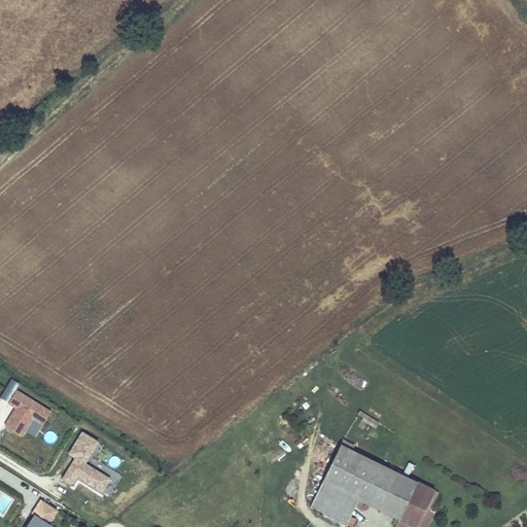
[(53,412),(16,390),(8,402),(20,410),(18,412),(14,412),(5,427),(23,437),(34,421),(44,427),(53,412)]
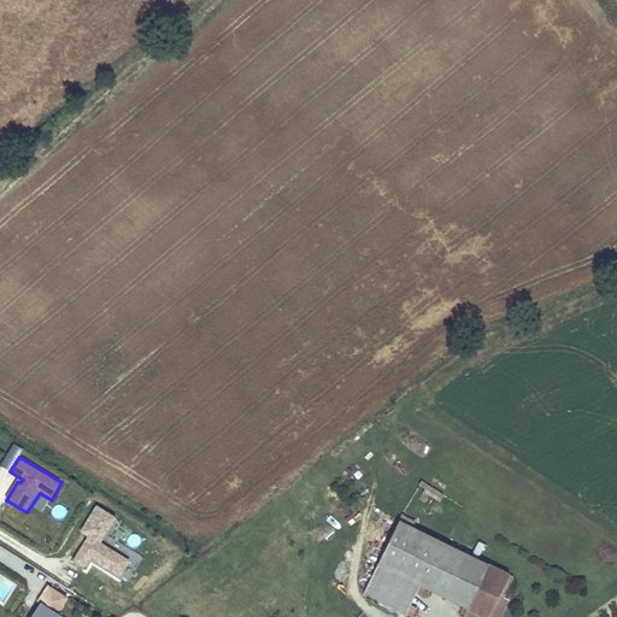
[(421,493),(439,501),(444,492),(424,483),(421,493)]
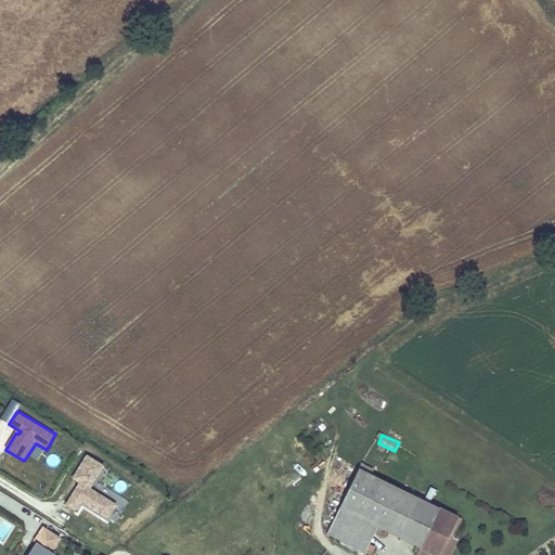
[(103,465),(87,455),(73,479),(79,482),(67,504),(75,508),(80,501),(107,516),(114,504),(89,489),(103,465)]
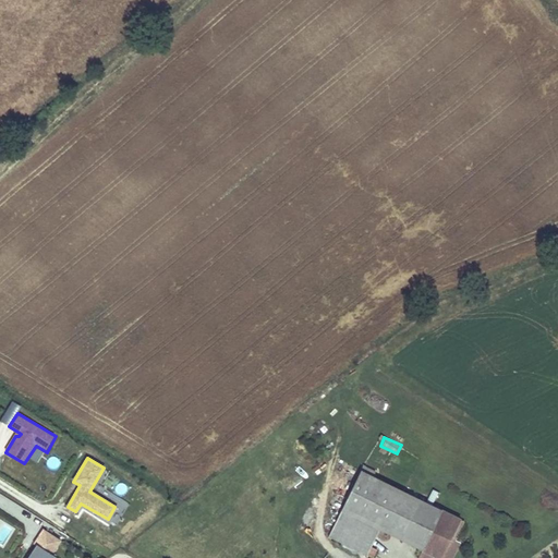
[(361,471),(341,510),(384,531),(423,549),(441,510),(361,471)]
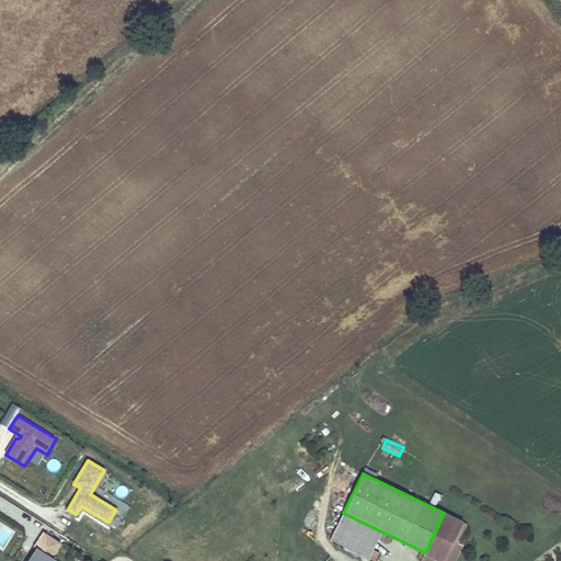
[(330,539),(369,558),(379,538),(382,540),(386,534),(343,513),(330,539)]
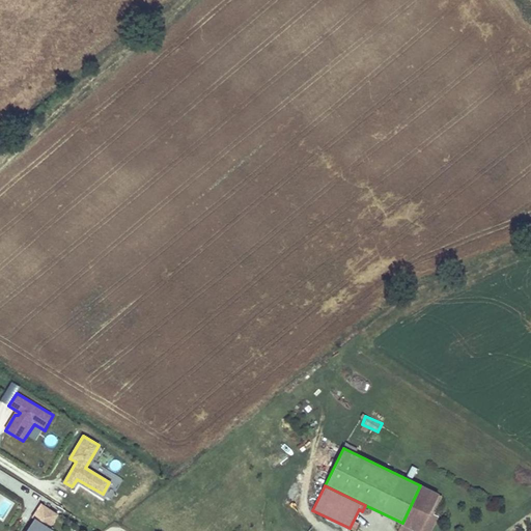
[(431,491),(420,485),(402,523),(413,529),(431,491)]
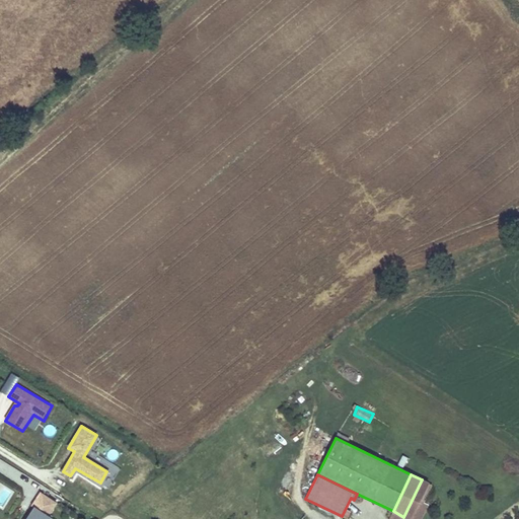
[(46,518),(49,515),(48,514),(56,502),(39,491),(29,505),(31,506),(22,518),(46,518)]
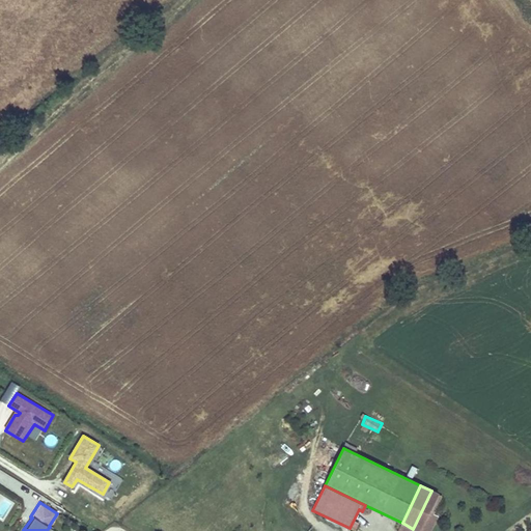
All buildings are outlined.
